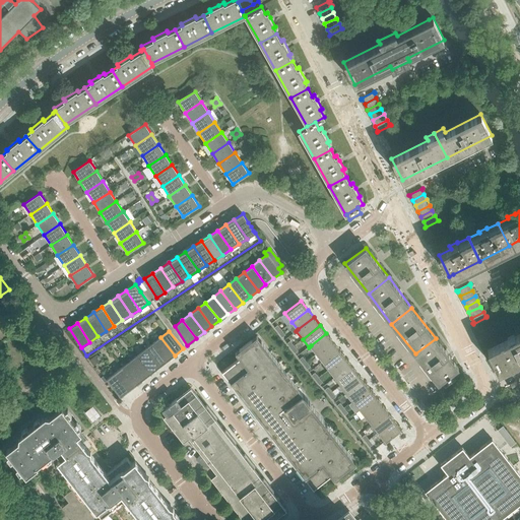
[(332,341),(326,333),(311,345),(317,353),(332,341)]
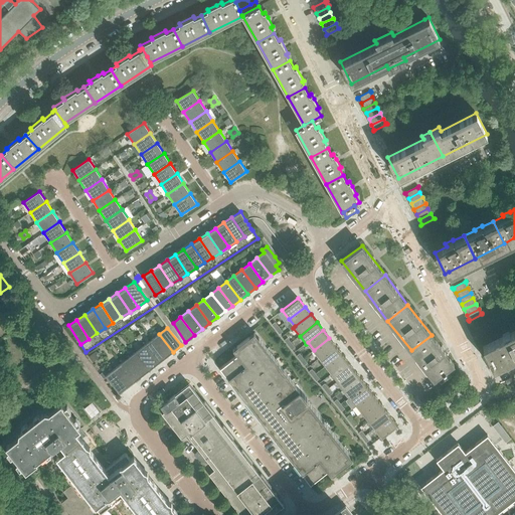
[(514,330),(483,347),(493,368),(514,356),(514,330)]
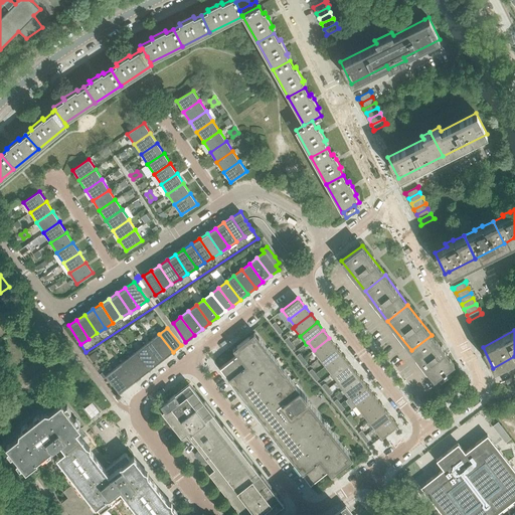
[(235,355),(220,367),(228,378),(236,389),(244,399),(252,409),(262,420),(266,418),(273,427),(269,431),(278,442),(286,453),(294,462),(303,474),(311,484),(326,472),(328,471),(331,476),(340,469),(348,463),(352,460),(353,459),(352,458),(349,454),(341,444),(340,443),(332,433),(325,422),(323,420),(317,412),(308,401),(308,400),(307,398),(302,392),(301,391),(300,390),(299,390),(293,381),(292,380),(284,369),(283,369),(276,359),(268,348),(259,338),(255,333),(254,332),(253,333),(249,336),(242,342),(233,349),(237,354),(235,355)]
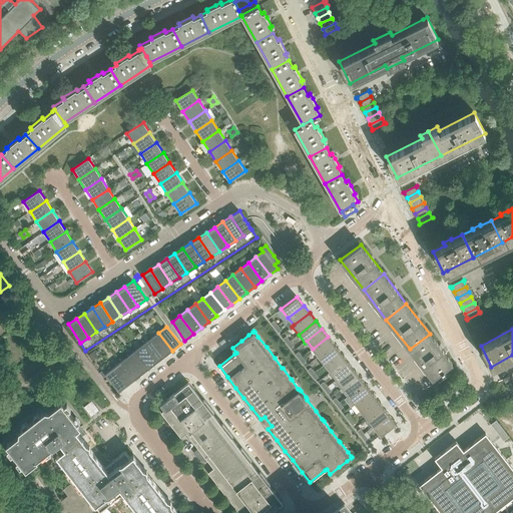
[(172,351),(158,333),(150,339),(164,357),(172,351)]
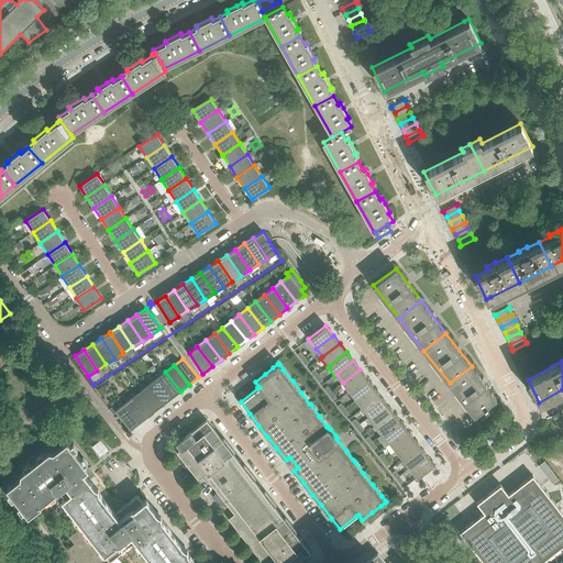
[(488,404),(496,397),(472,366),(450,383),(474,415),(476,412),(488,404)]
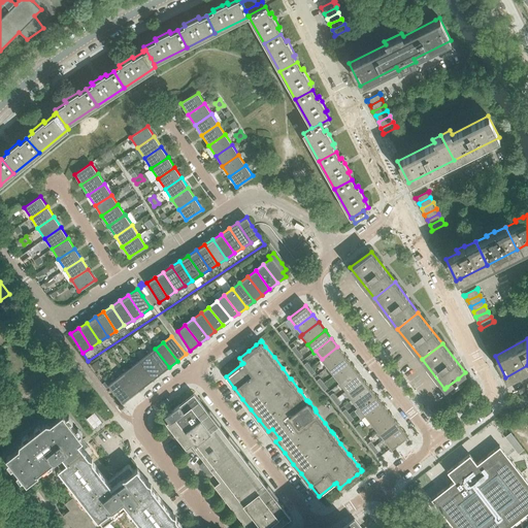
[(328,367),(343,355),(337,347),(322,359),(328,367)]
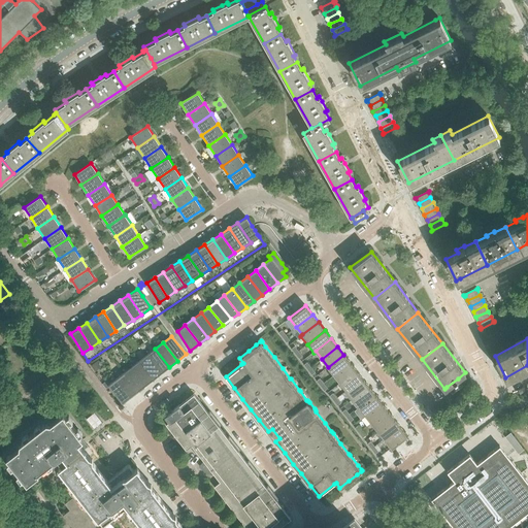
[(169,367),(155,349),(147,355),(162,372),(169,367)]
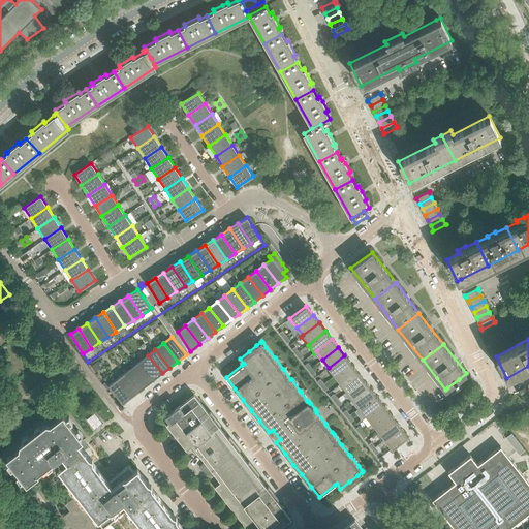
[(162,373),(148,355),(139,362),(154,379),(162,373)]
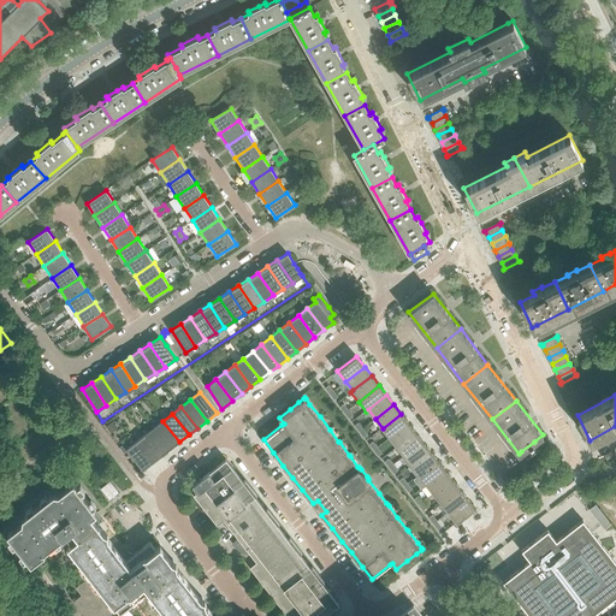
[(390,438),(409,424),(401,414),(383,428),(390,438)]
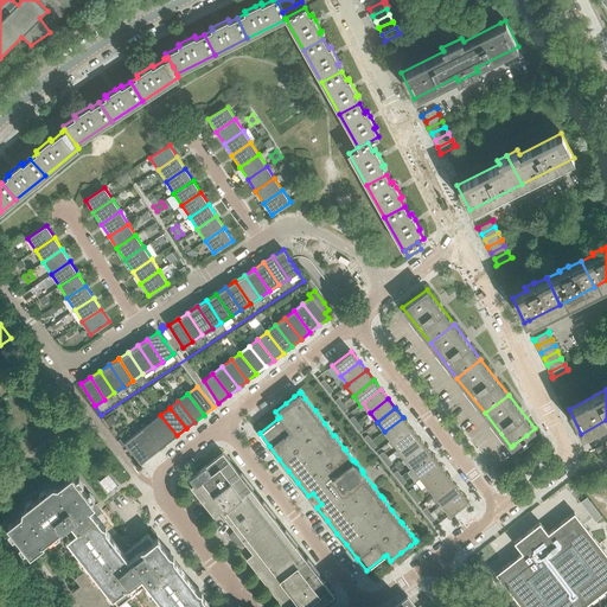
[(112,415),(104,420),(109,427),(116,422),(112,415)]
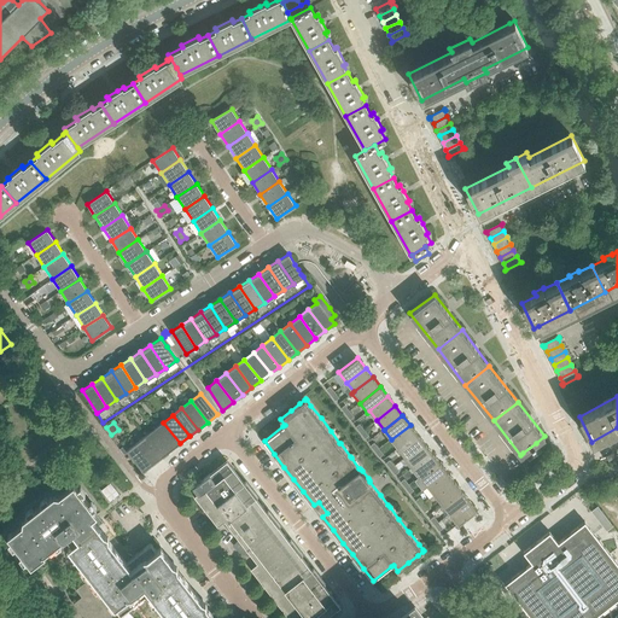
[(180,443),(163,423),(155,430),(170,450),(180,443)]
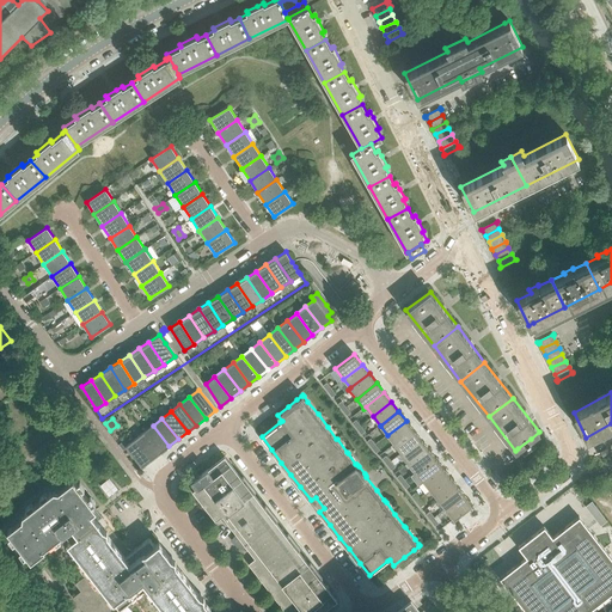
[(395,444),(412,429),(407,421),(387,435),(395,444)]
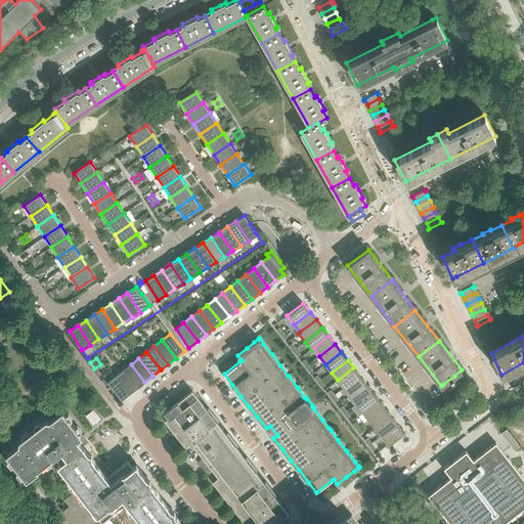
[(144,382),(131,364),(123,370),(137,388),(144,382)]
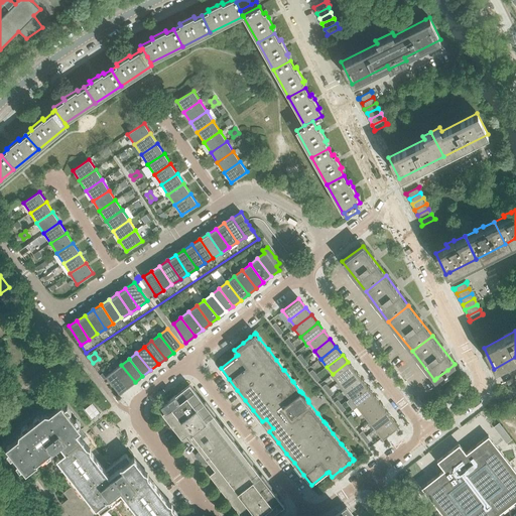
[(339,382),(354,369),(348,362),(333,374),(339,382)]
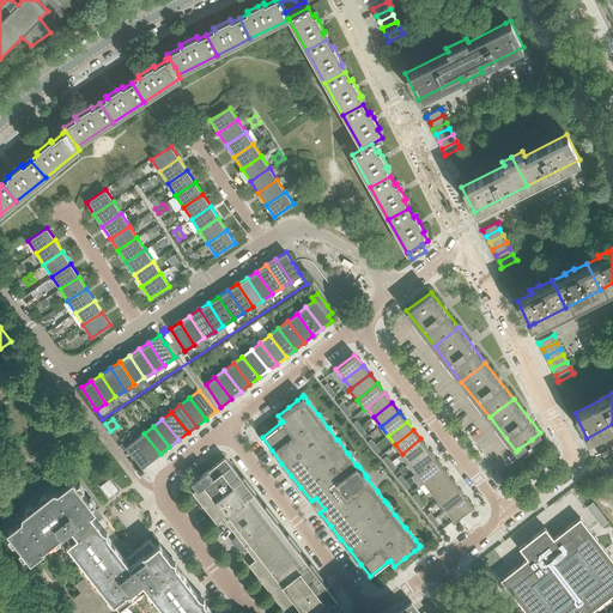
[(161,454),(144,434),(134,439),(151,461),(161,454)]
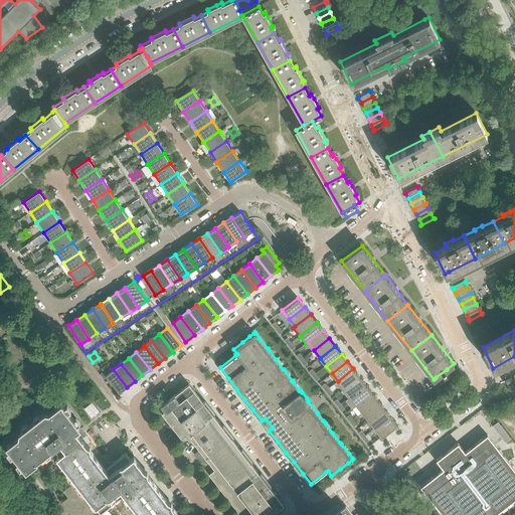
[(342,390),(360,376),(353,368),(338,381),(336,382),(342,390)]
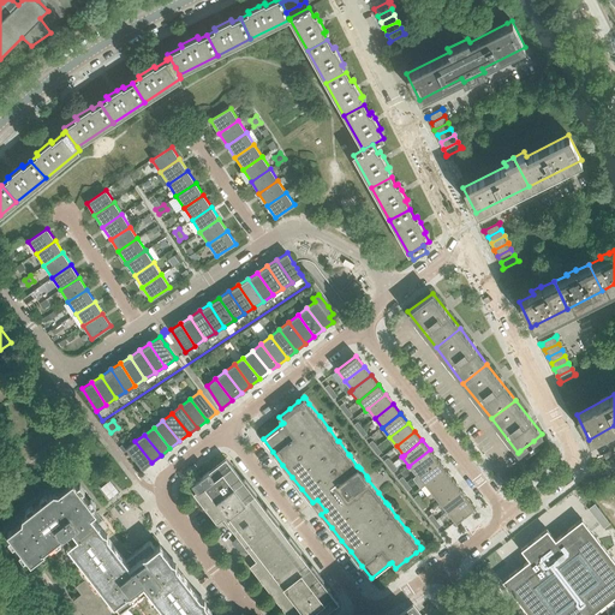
[(151,463),(135,441),(126,448),(142,470),(151,463)]
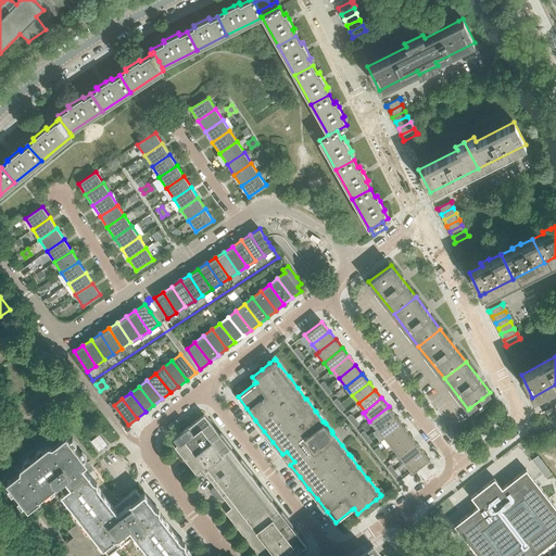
[(488,406),(488,405),(487,406),(482,399),(470,407),(476,415),(488,406)]
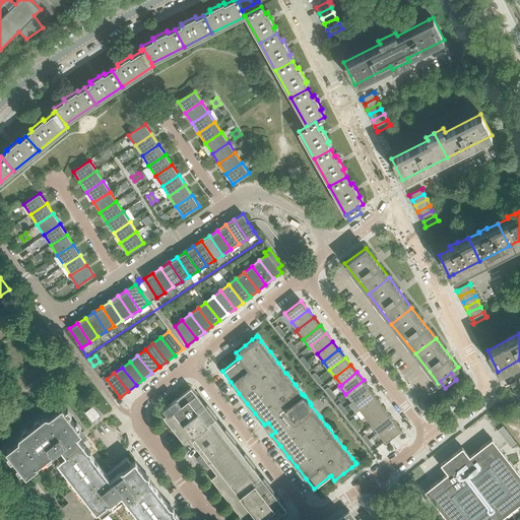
[(353,401),(370,389),(364,380),(345,394),(351,402),(353,401)]
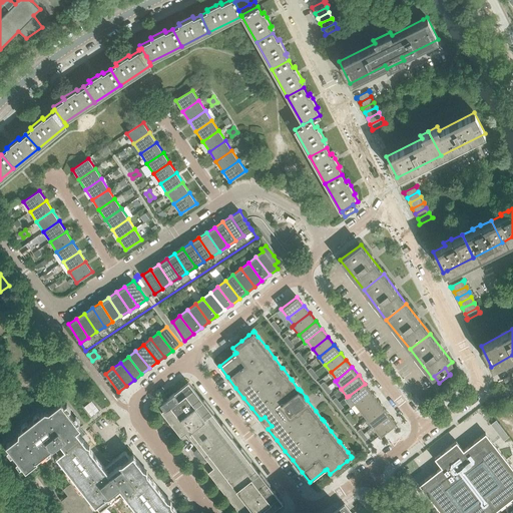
[(239,448),(230,437),(232,436),(222,423),(220,424),(212,413),(213,412),(203,399),(202,400),(188,382),(174,393),(159,404),(164,410),(161,413),(180,438),(186,433),(199,451),(197,453),(201,458),(204,456),(213,468),(208,473),(238,512),(267,512),(264,508),(278,497),(269,485),(270,484),(261,471),(259,472),(249,461),(251,460),(241,447),(239,448)]
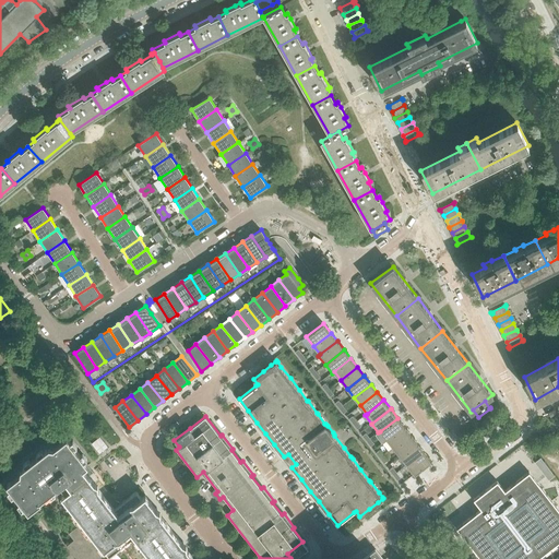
[(387,439),(404,426),(397,418),(380,431),(387,439)]
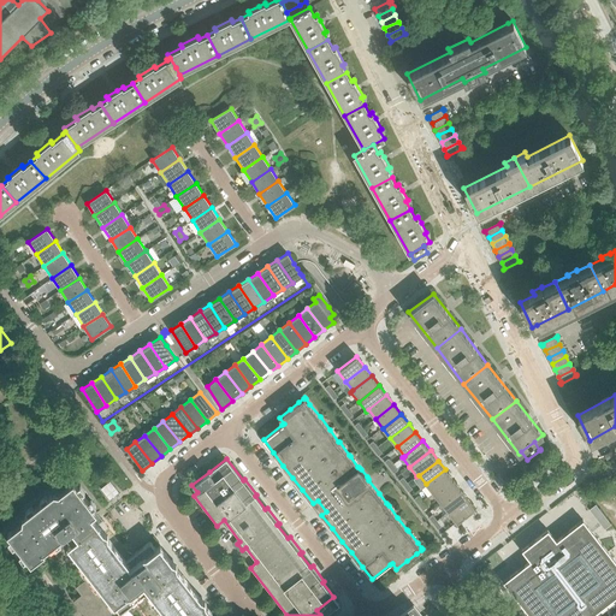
[(433,493),(452,479),(445,469),(426,484),(433,493)]
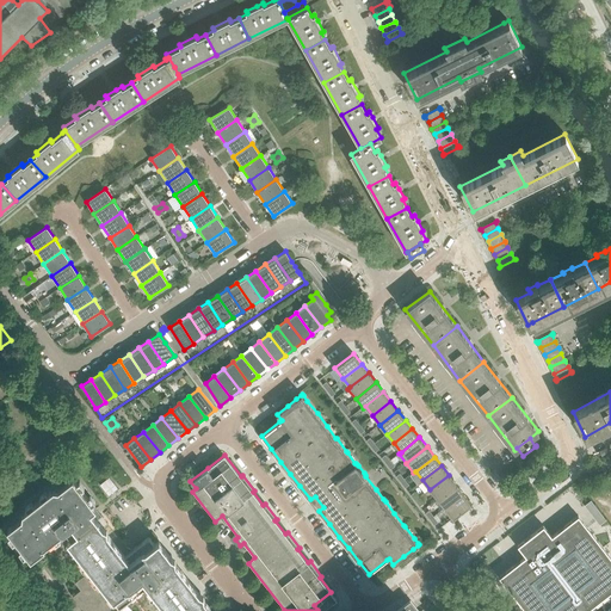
[(437,499),(456,485),(449,475),(430,489),(437,499)]
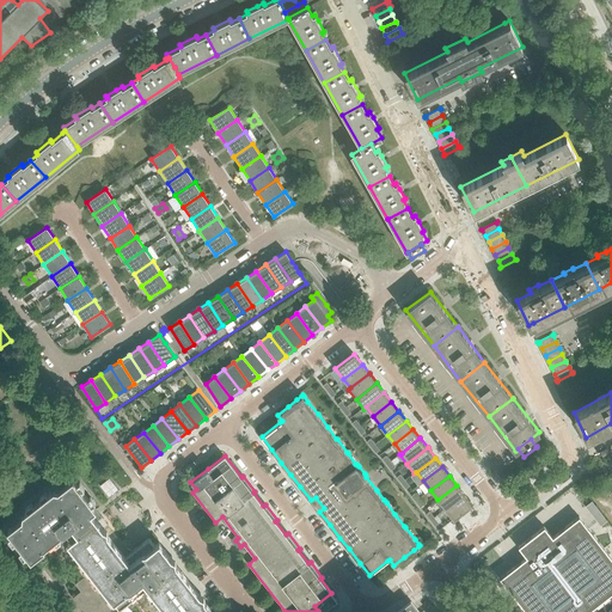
[(200,594),(176,564),(175,560),(171,558),(159,542),(155,545),(150,538),(126,557),(108,534),(106,530),(103,528),(97,520),(89,526),(83,520),(97,509),(73,479),(59,490),(57,487),(18,516),(20,520),(7,531),(31,561),(46,550),(44,549),(66,532),(72,539),(68,542),(67,543),(90,573),(75,583),(80,592),(73,598),(84,611),(108,611),(116,606),(120,610),(135,598),(145,611),(207,611),(212,610),(204,601),(203,597),(200,594)]
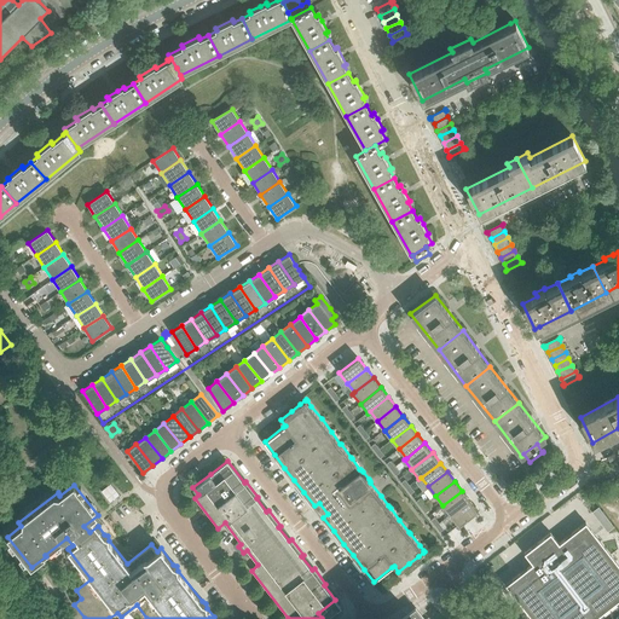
[(120,496),(111,485),(102,492),(110,503),(120,496)]
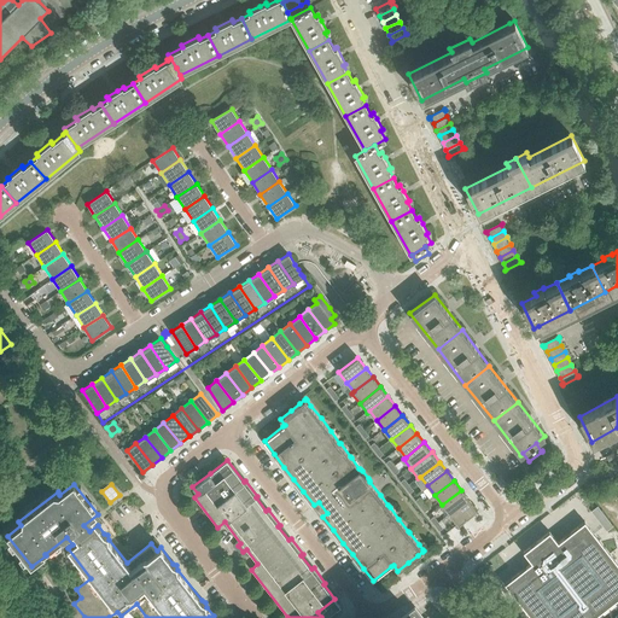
[(449,514),(468,499),(461,490),(442,505),(449,514)]
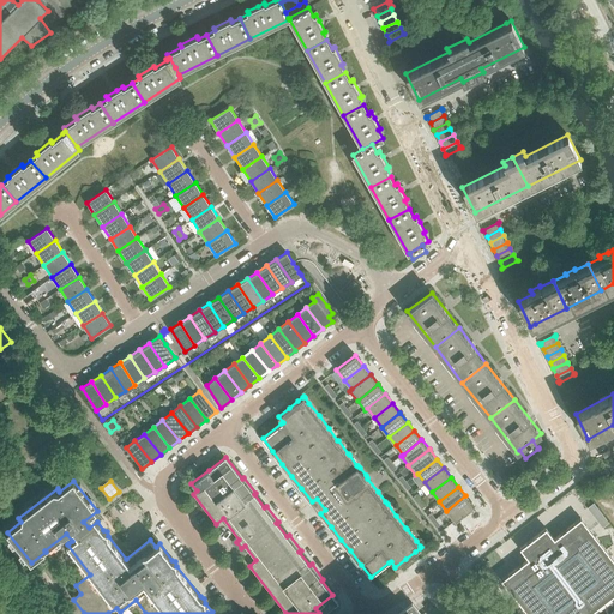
[(455,521),(474,506),(465,495),(446,511),(455,521)]
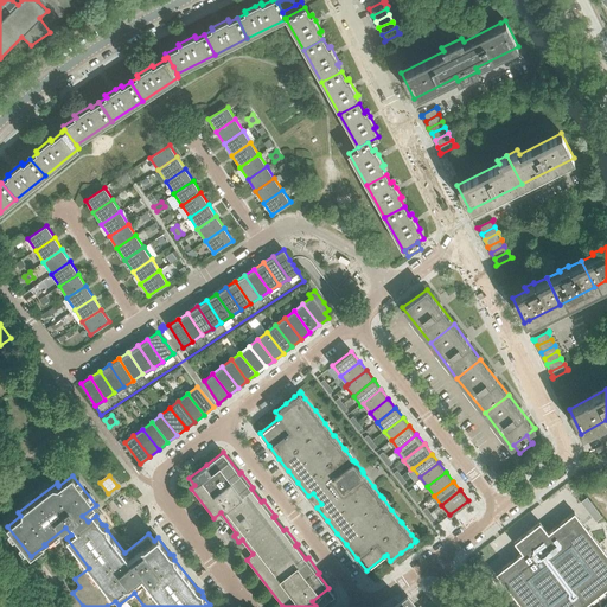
[(587,498),(581,503),(595,522),(602,517),(587,498)]
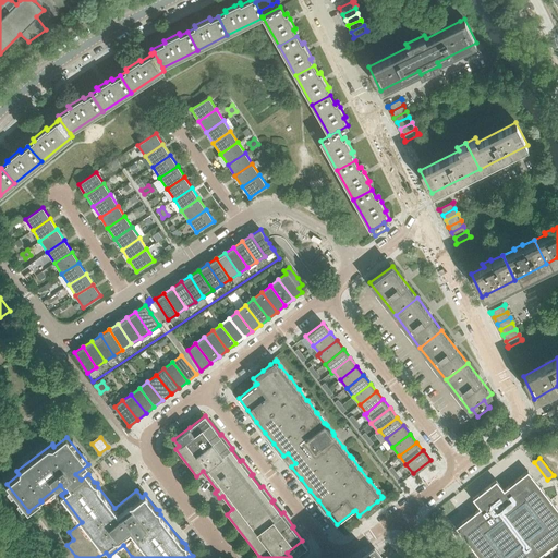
[(483,514),(456,535),(473,557),(543,557),(557,546),(557,516),(529,478),(501,499),(490,485),(472,500),(483,514)]
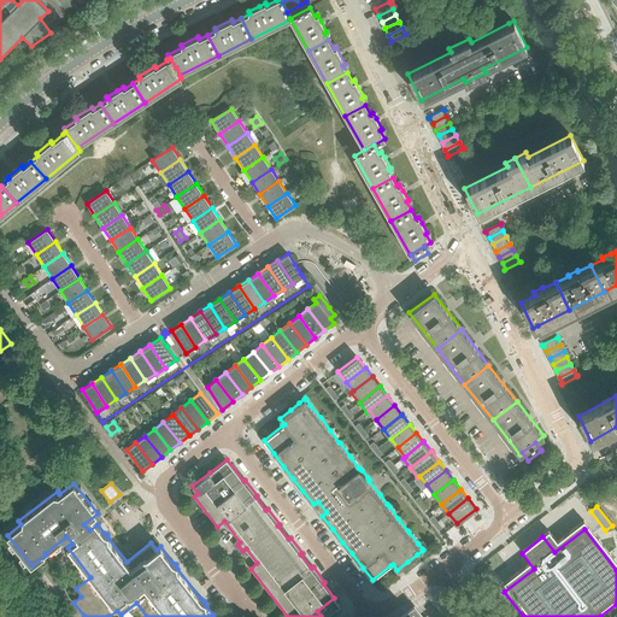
[(495,589),(489,594),(501,610),(507,605),(495,589)]
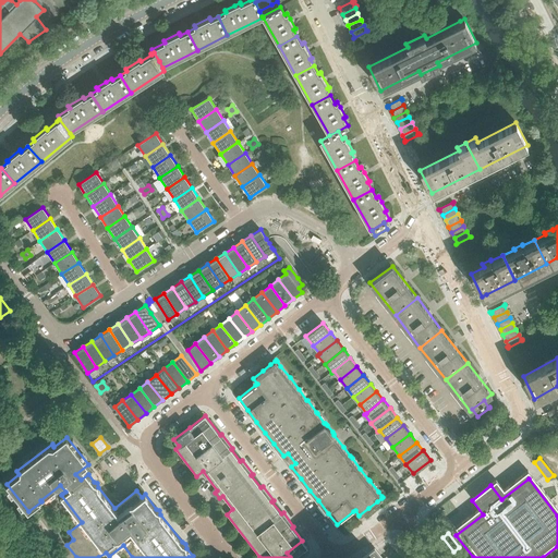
[(383,557),(375,547),(361,557),(383,557)]
